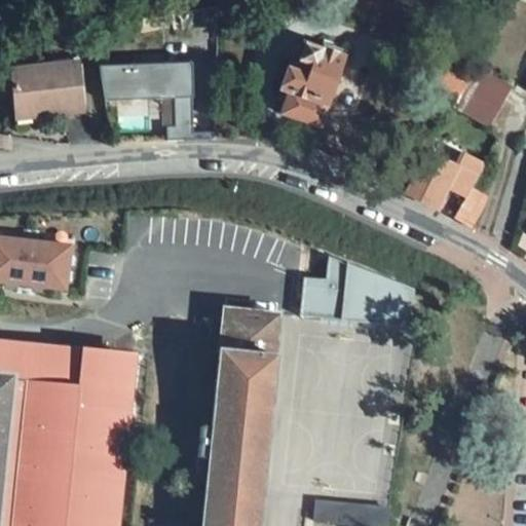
[(341,59),(343,48),(324,43),(323,53),(341,59)]
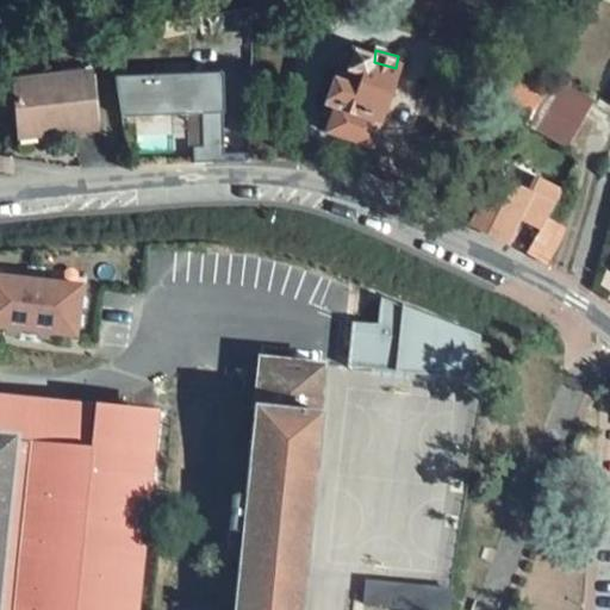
[(337,109),(334,119),(329,134),(371,148),(399,68),(396,68),(374,62),(353,55),(347,76),(337,72),(324,105),(329,106),(337,109)]
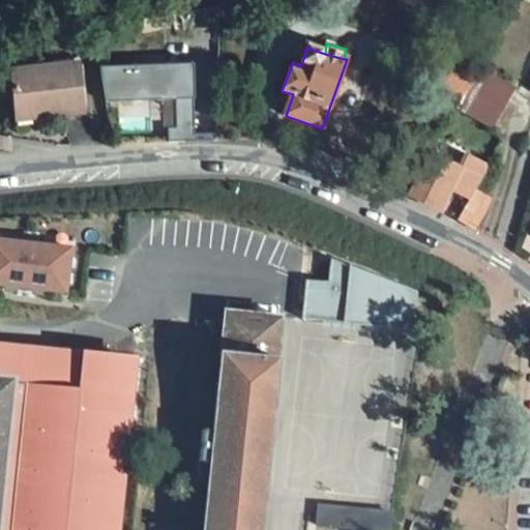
[(450,59),(476,74),(480,67),(454,53),(450,59)]
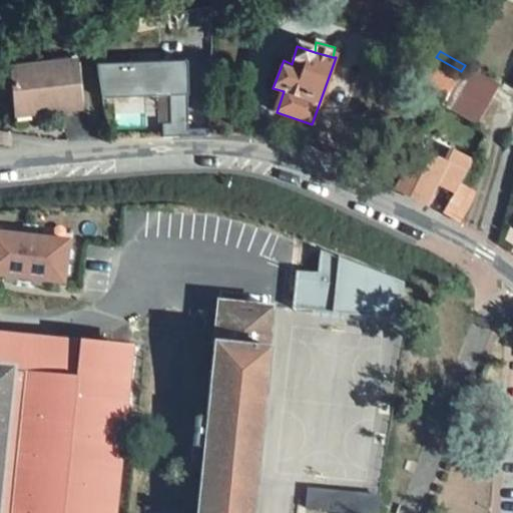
[(436,57),(422,80),(425,81),(449,93),(450,91),(457,79),(461,71),(436,57)]
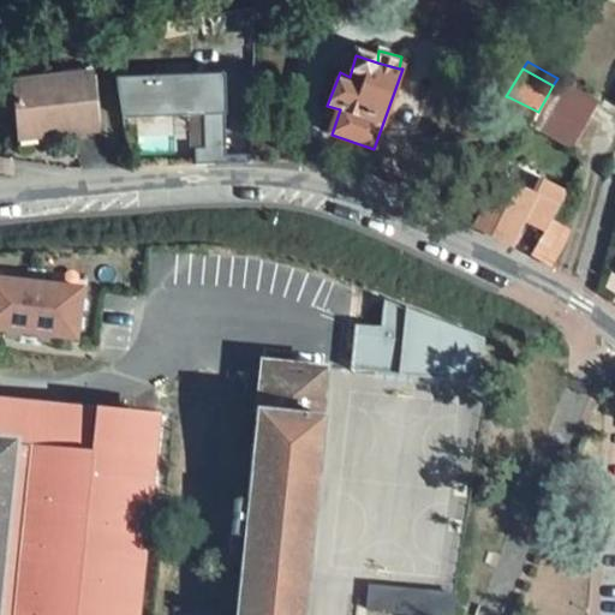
[(91,75),(12,84),(19,135),(54,131),(55,137),(97,132),(91,75)]
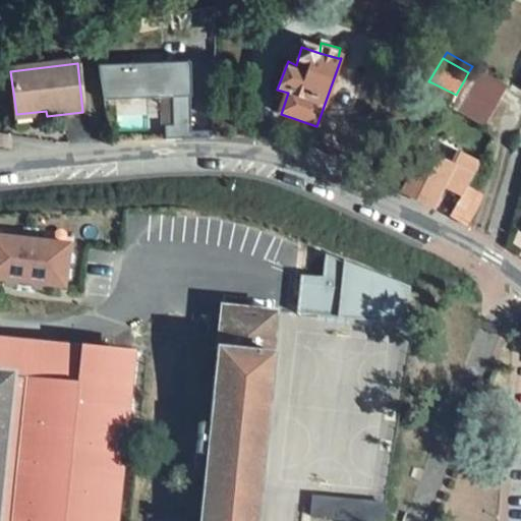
[(191,135),(189,63),(100,64),(101,101),(169,99),(170,135),(191,135)]
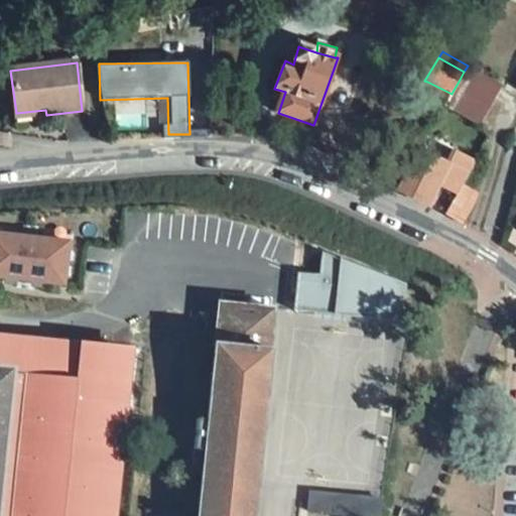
[(469,68),(461,81),(494,99),(502,87),(469,68)]
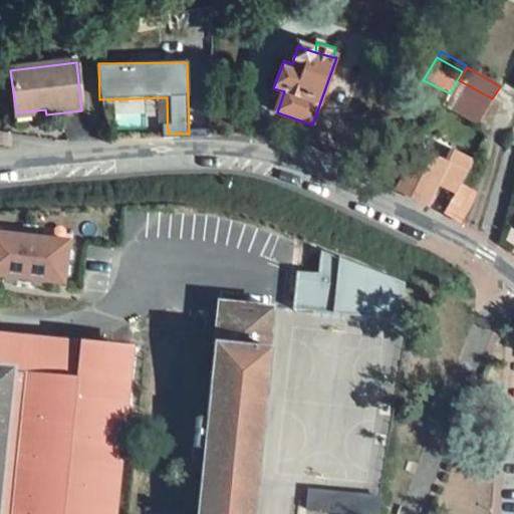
[(492,98),(459,80),(452,92),(485,110),(492,98)]
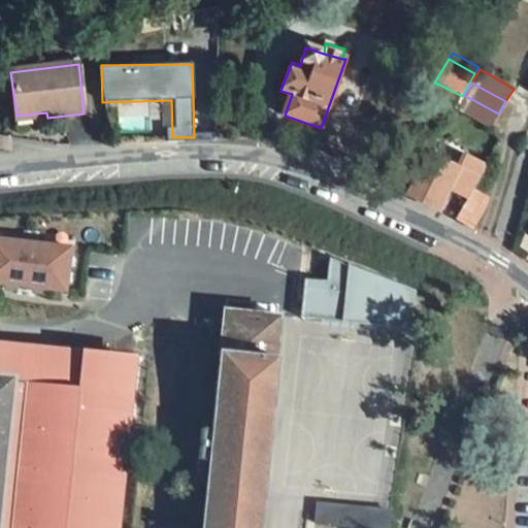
[(437,84),(434,90),(459,101),(462,96),(437,84)]
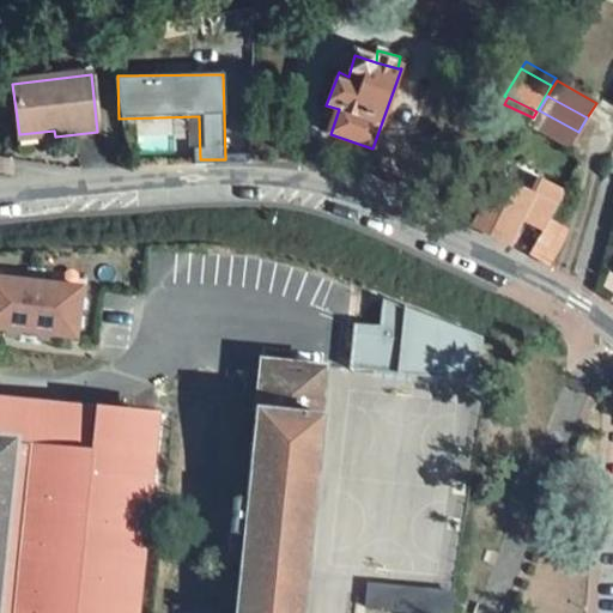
[(339,109),(331,107),(327,117),(335,120),(339,109)]
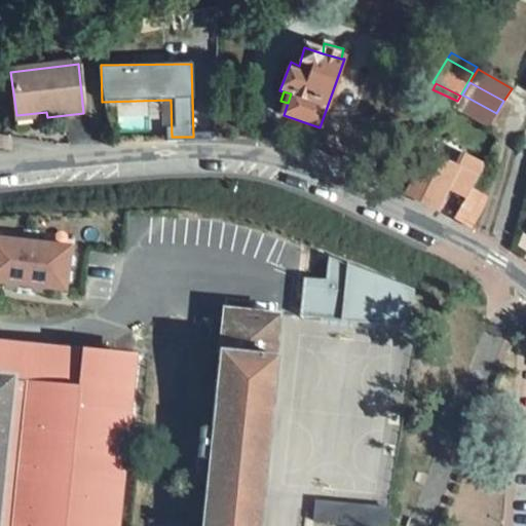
[(496,113),(462,95),(454,109),(488,127),(496,113)]
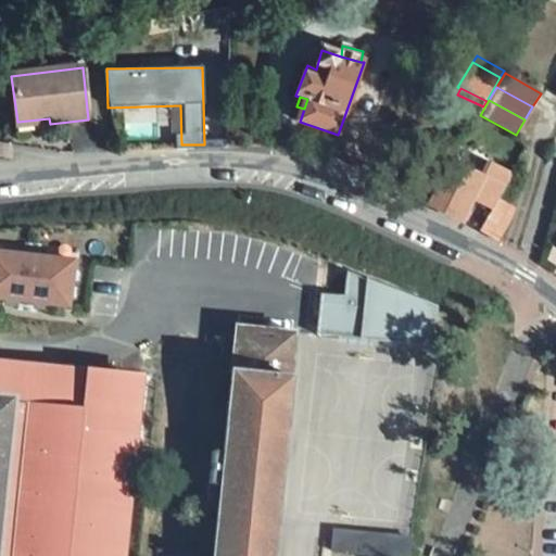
[(49,118),(17,122),(17,128),(50,124),(49,118)]
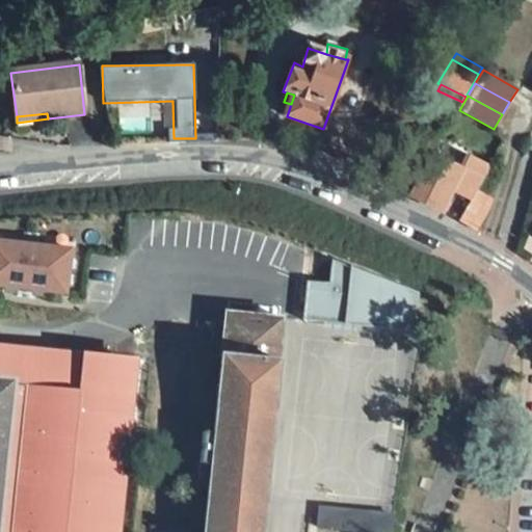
[(431,156),(409,197),(441,212),(442,212),(453,191),(472,201),(473,198),(477,191),(490,168),(467,157),(459,169),(431,156)]
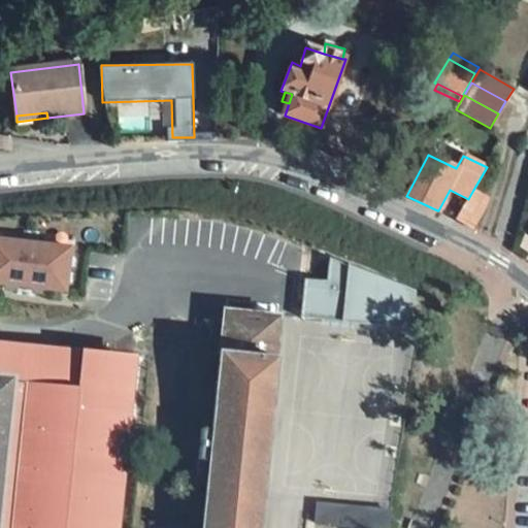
[(406,196),(417,176),(397,167),(386,186),(406,196)]
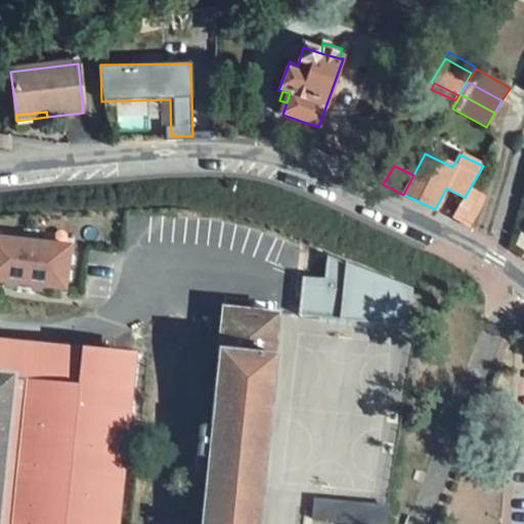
[(485,198),(470,188),(466,195),(482,206),(485,198)]
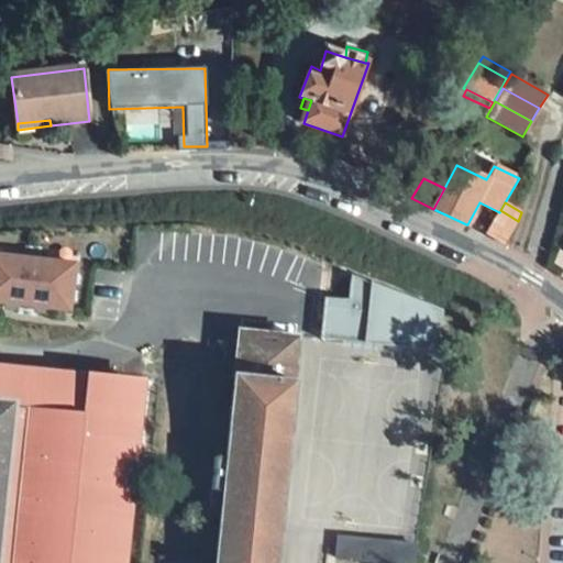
[(518,221),(500,210),(499,212),(486,234),(504,244),(518,221)]
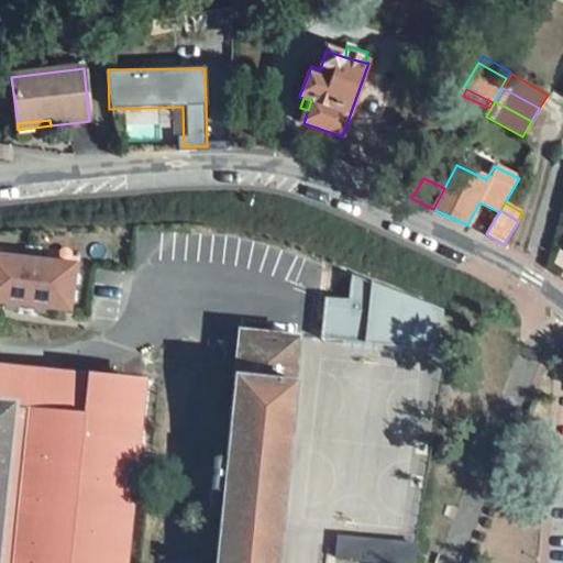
[(0,255),(0,307),(74,310),(75,257),(0,255)]
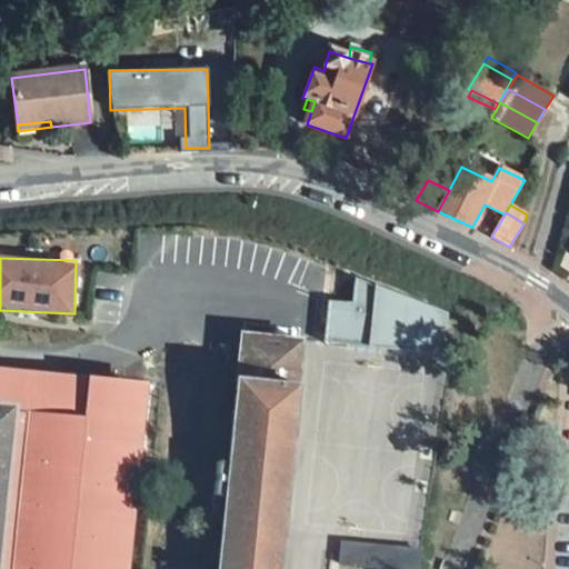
[(442,355),(445,335),(445,327),(441,318),(436,311),(431,308),(429,308),(429,307),(426,306),(425,306),(425,305),(356,279),(352,303),(329,301),(325,343),(351,346),(351,338),(369,340),(368,348),(442,355)]
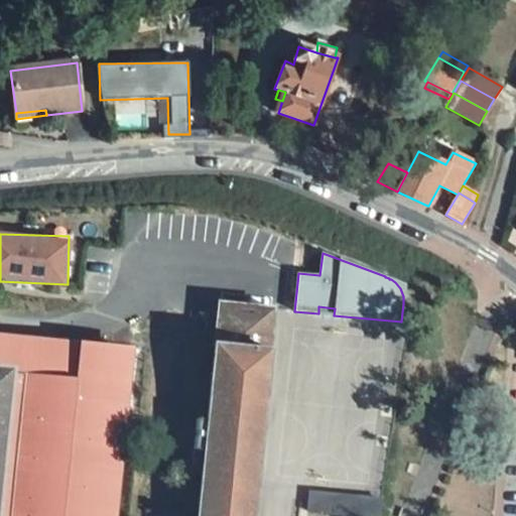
[(254,515),(275,309),(220,303),(198,515),(178,515),(145,512),(144,515),(254,515)]
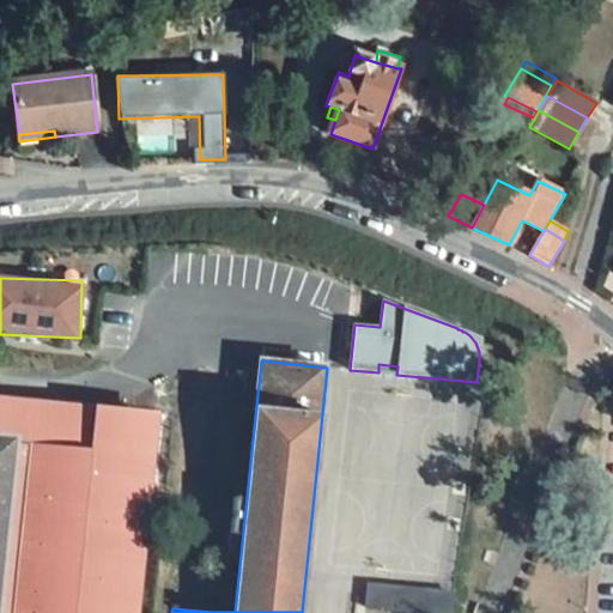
[(398,366),(378,364),(378,372),(396,375),(398,366)]
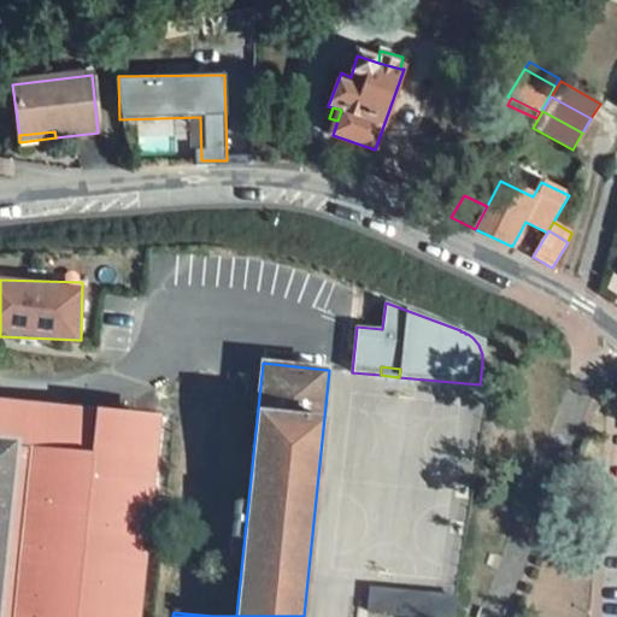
[(0,616),(136,616),(156,457),(129,454),(130,444),(133,410),(111,407),(0,398),(0,616)]
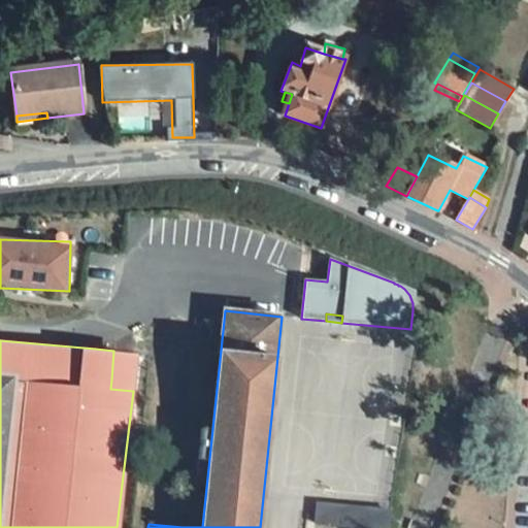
[(111,380),(110,389),(133,391),(137,353),(113,351),(111,380)]
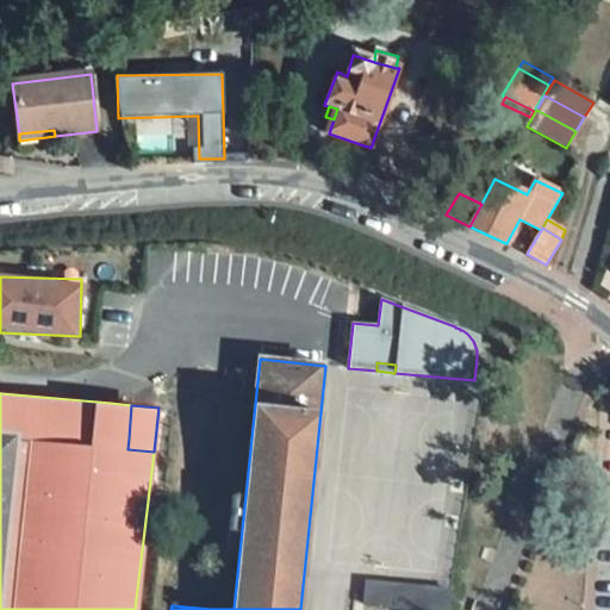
[(447,609),(449,591),(367,583),(366,604),(422,609),(447,609)]
